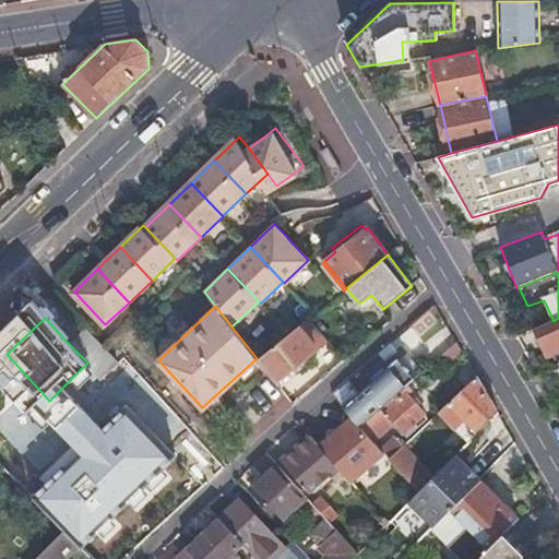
[(549,358),(555,355),(558,353),(558,318),(554,321),(535,329),(544,348),(545,348),(549,358)]
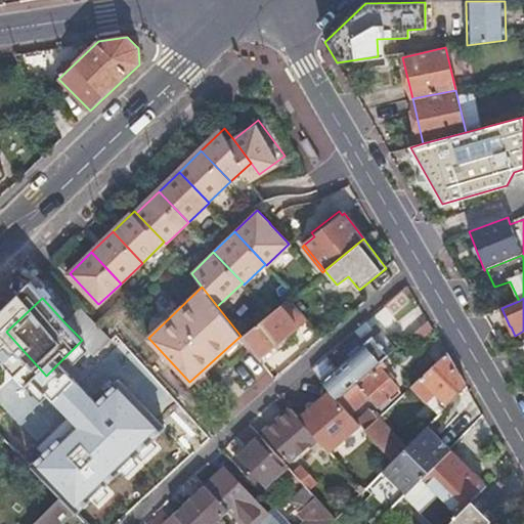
[(242,337),(258,358),(275,345),(307,319),(290,299),(271,313),(242,337)]
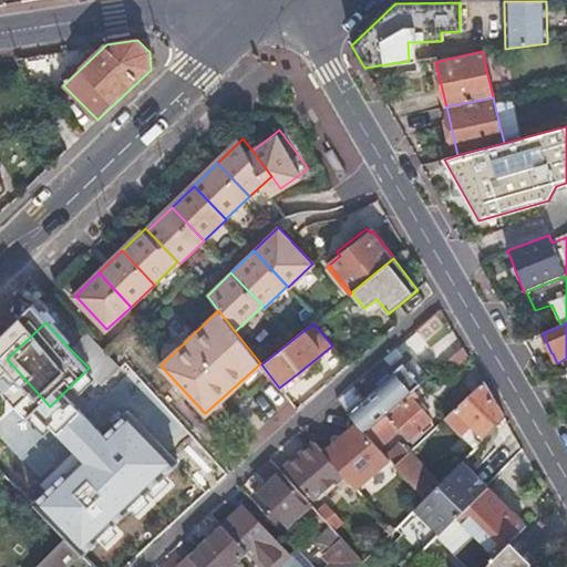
[(103,383),(122,368),(89,333),(71,350),(89,368),(103,383)]
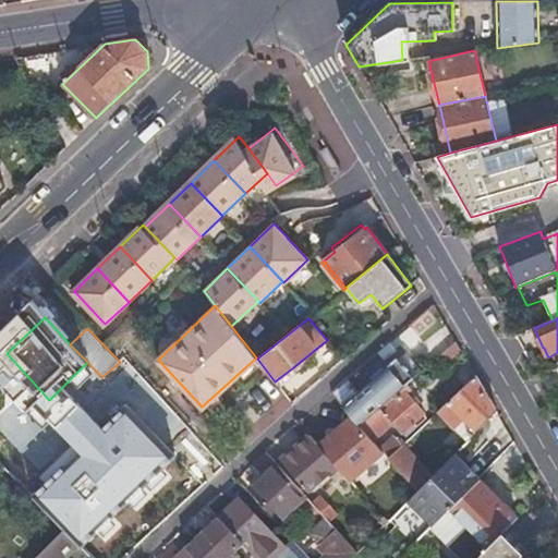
[(461,350),(456,341),(441,354),(448,362),(461,350)]
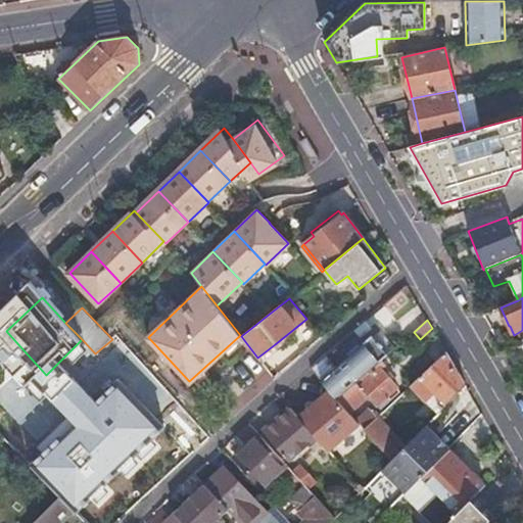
[(380,331),(372,338),(387,355),(395,348),(380,331)]
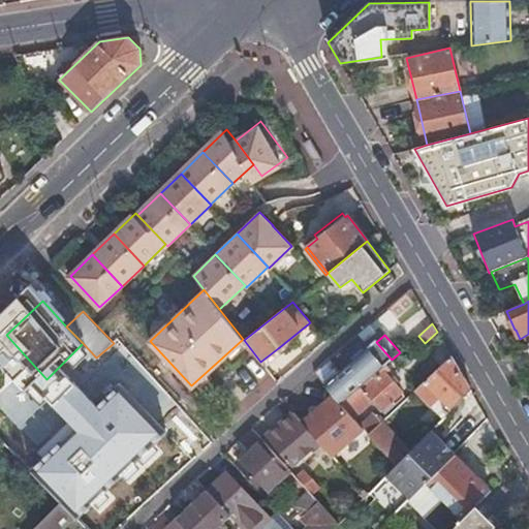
[(144,433),(177,404),(119,339),(114,343),(96,358),(82,366),(99,384),(53,424),(41,423),(35,415),(35,406),(34,406),(3,441),(18,457),(34,474),(99,422),(105,429),(125,412),(144,433)]
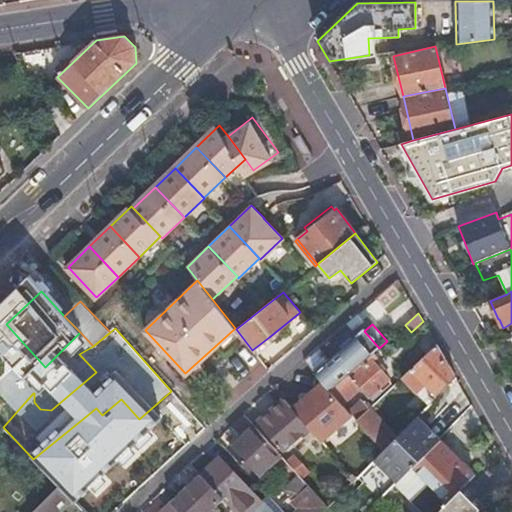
[(331,359),(314,373),(322,382),(330,391),(369,357),(373,353),(375,351),(377,349),(379,348),(364,331),(364,330),(331,359)]
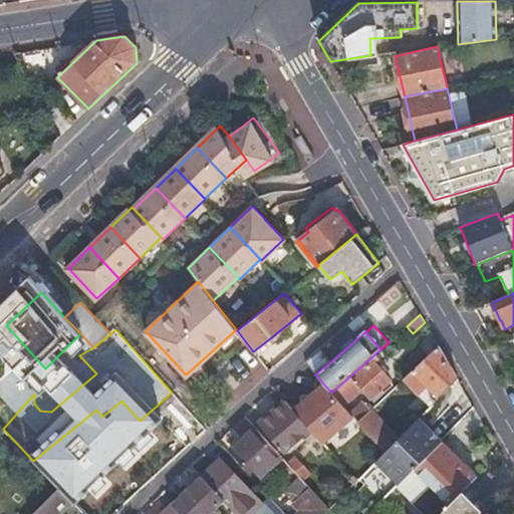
[(274,343),(270,338),(253,351),(257,356),(274,343)]
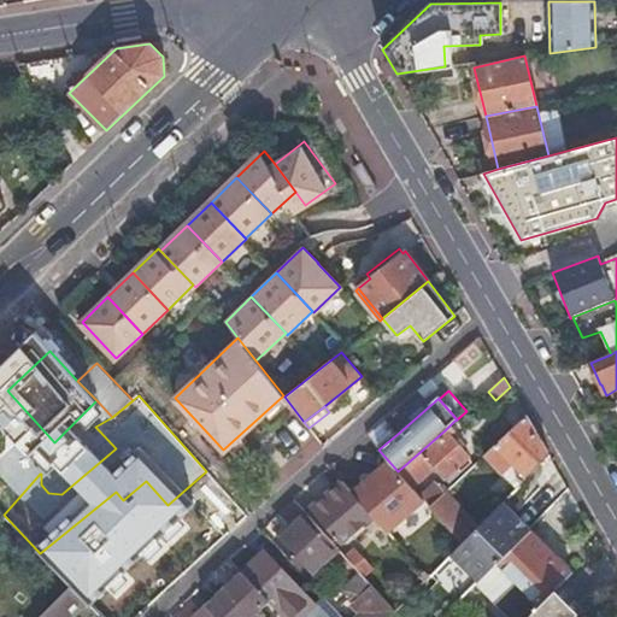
[(494,446),(485,456),(498,470),(509,459),(522,472),(517,477),(521,482),(522,483),(550,456),(526,416),(513,427),(494,446)]
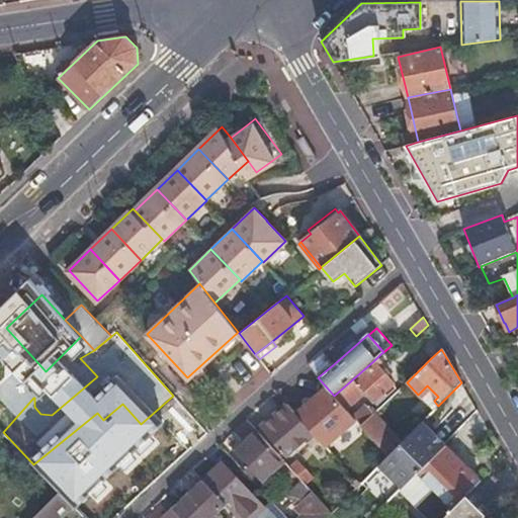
[(242,356),(255,378),(264,373),(251,351),(242,356)]
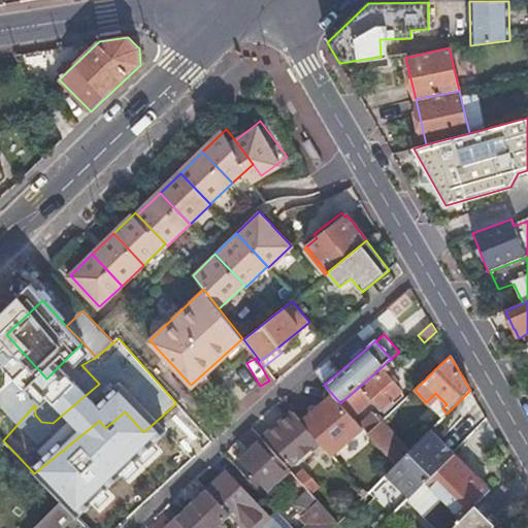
[(331,358),(314,373),(324,385),(341,370),(331,358)]
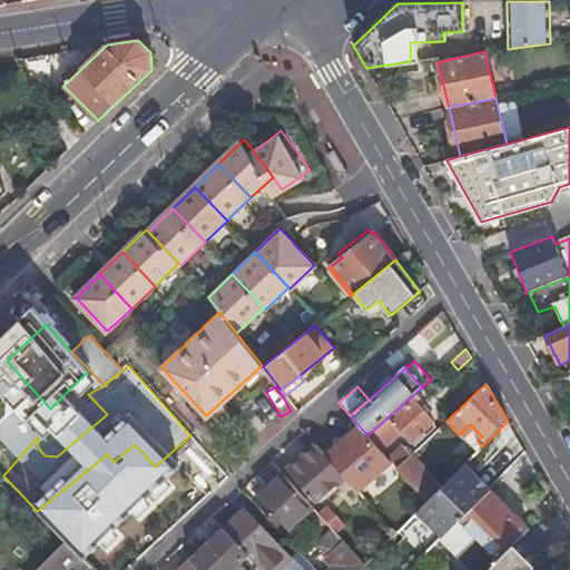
[(411,397),(367,435),(381,451),(401,432),(411,443),(420,434),(423,438),(436,426),(415,403),(422,396),(418,391),(415,393),(411,397)]
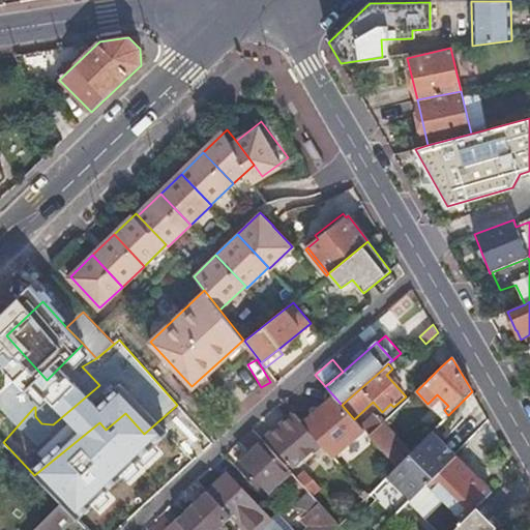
[(0,438),(3,442),(34,407),(8,382),(0,389),(0,438)]
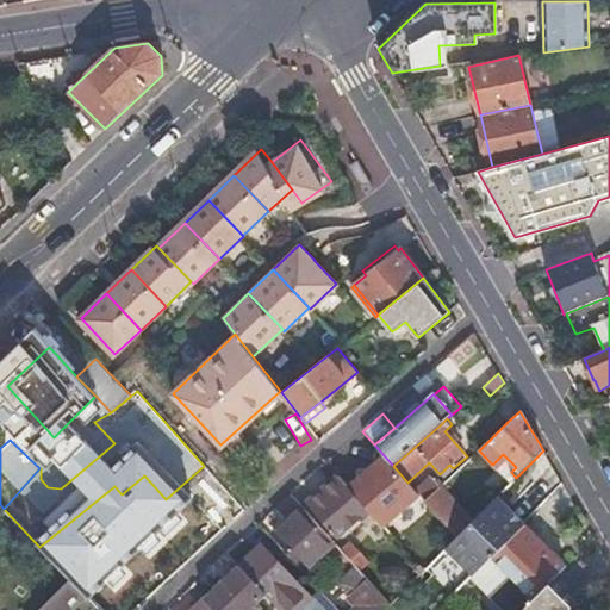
[(384,455),(348,486),(368,509),(384,527),(419,496),(416,492),(408,483),(393,466),(384,455)]
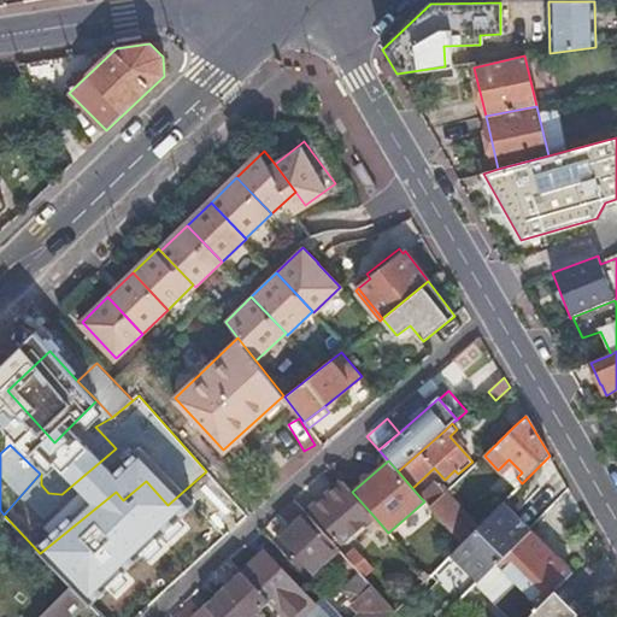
[(352,492),(344,481),(312,509),(344,544),(352,535),(357,539),(368,529),(363,524),(372,515),(352,492)]
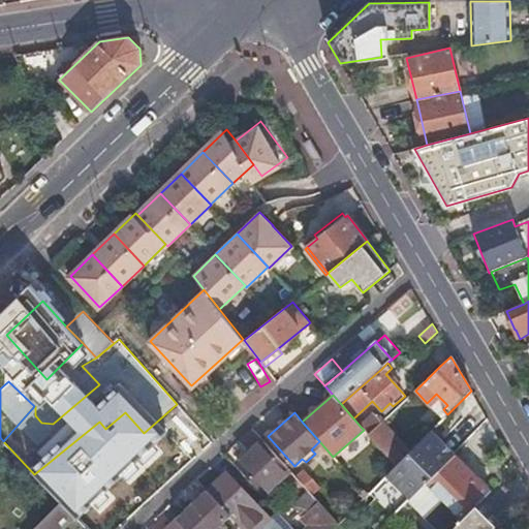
[(374,413),(361,427),(364,430),(369,435),(382,423),(384,421),(380,415),(378,417),(374,413)]
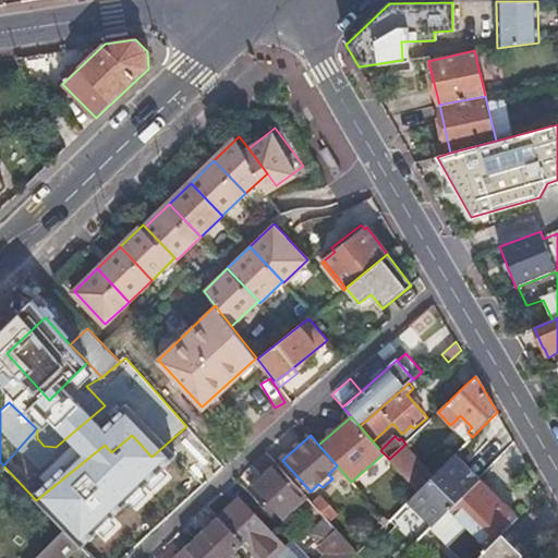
[(389,459),(417,492),(432,477),(403,446),(389,459)]
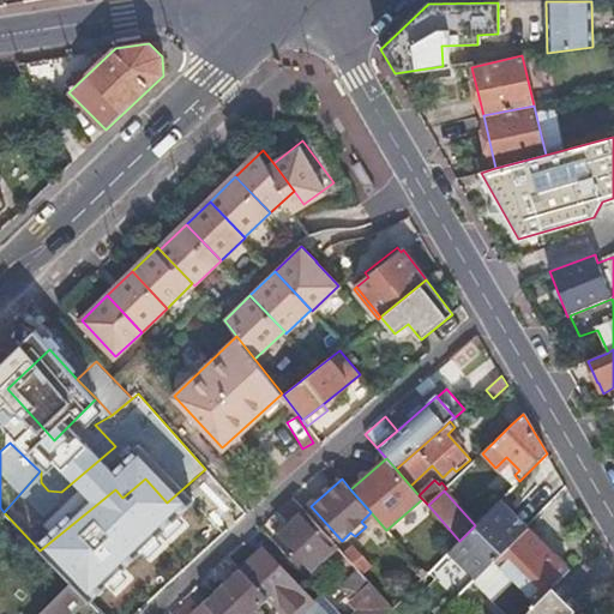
[(507,493),(501,499),(512,510),(515,507),(518,504),(507,493)]
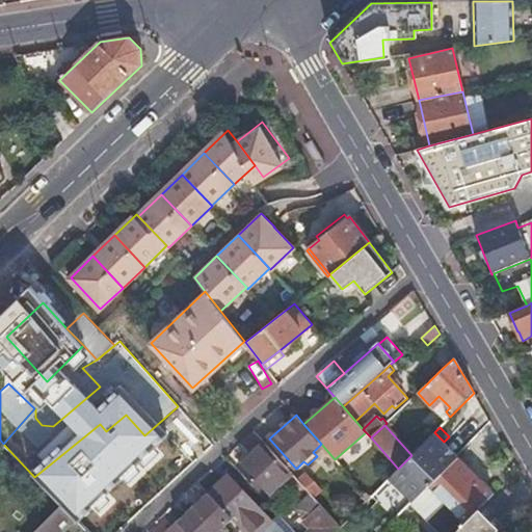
[(288,469),(255,431),(241,444),(251,456),(240,467),(262,491),(288,469)]
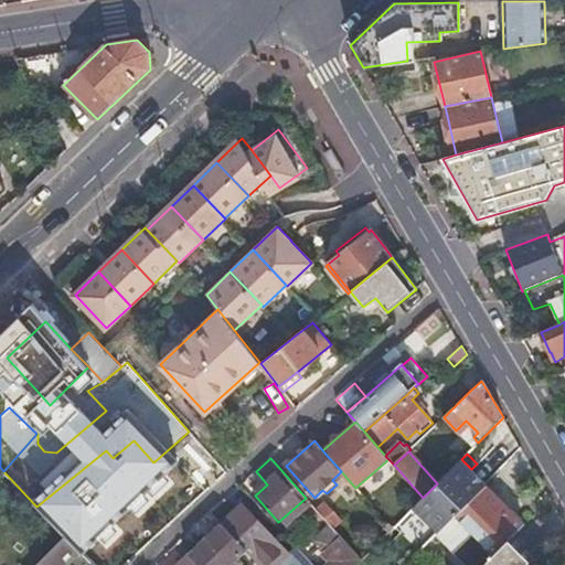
[(423,498),(414,508),(438,532),(456,514),(486,486),(489,482),(473,467),(471,469),(461,459),(437,483),(423,498)]
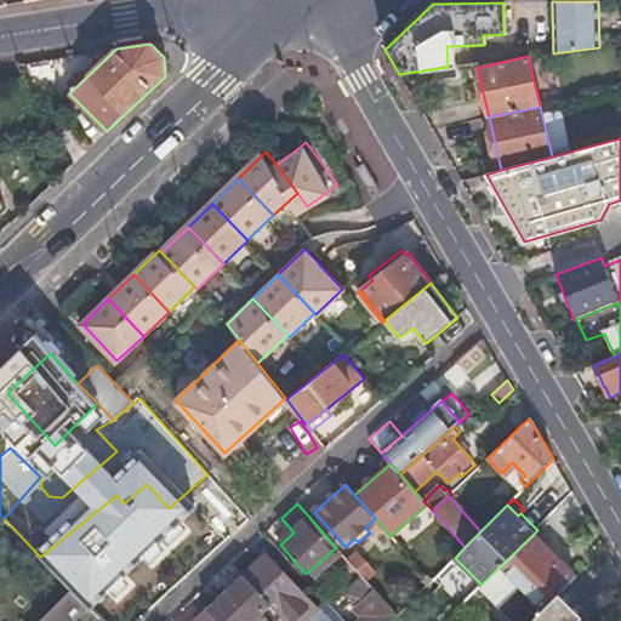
[(534,534),(501,565),(520,585),(499,607),(512,620),(530,620),(543,608),(562,591),(576,577),(576,576),(534,534)]
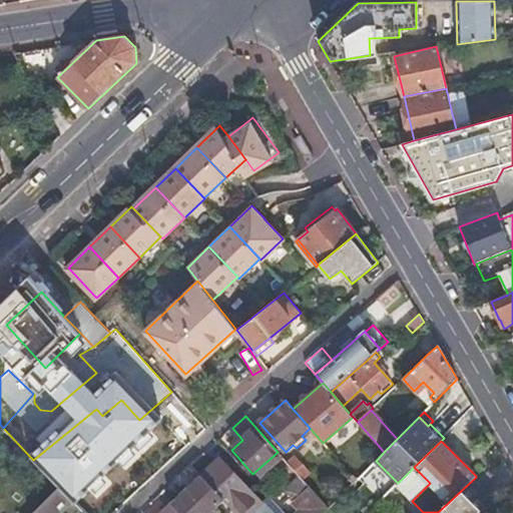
[(69,456),(90,483),(106,470),(85,443),(69,456)]
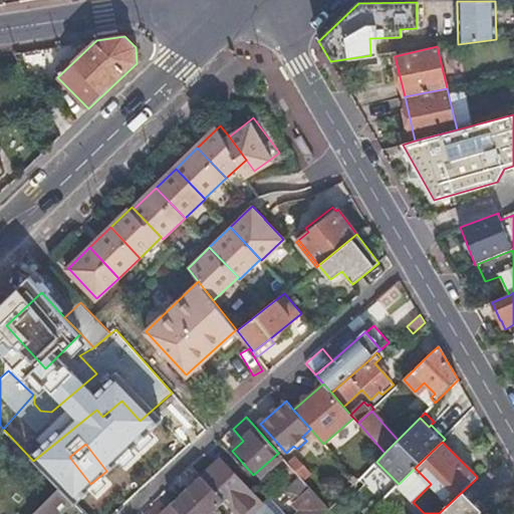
[(289,465),(282,457),(273,465),(294,488),(302,480),(289,465)]
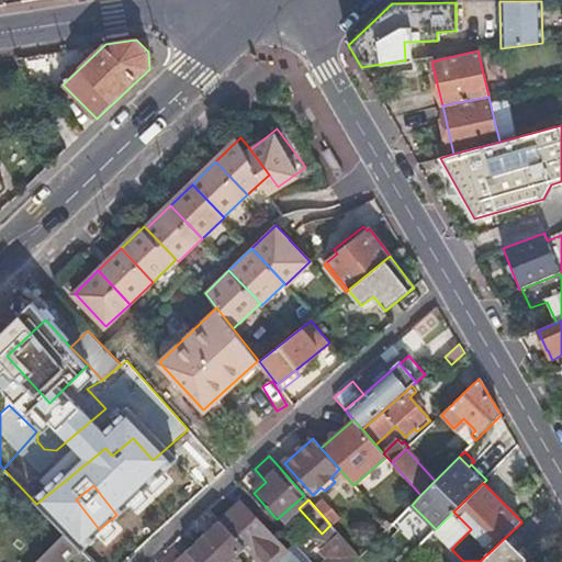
[(324,501),(316,508),(330,525),(333,526),(340,518),(324,501)]
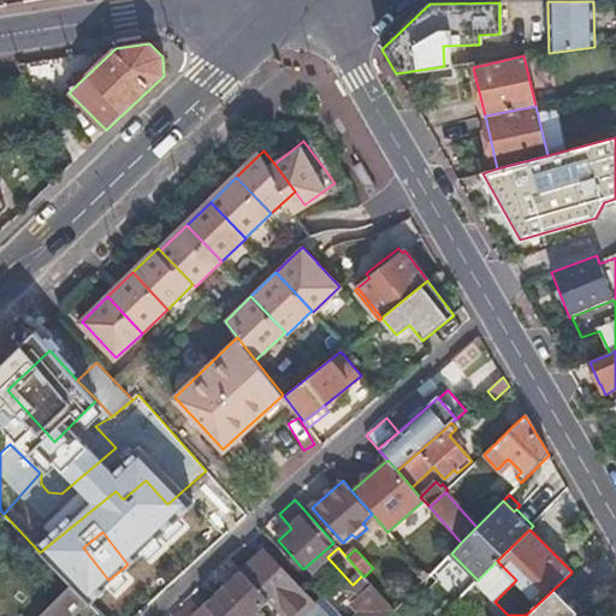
[(258,557),(241,573),(267,600),(282,615),(303,615),(315,605),(279,567),(272,573),(258,557)]
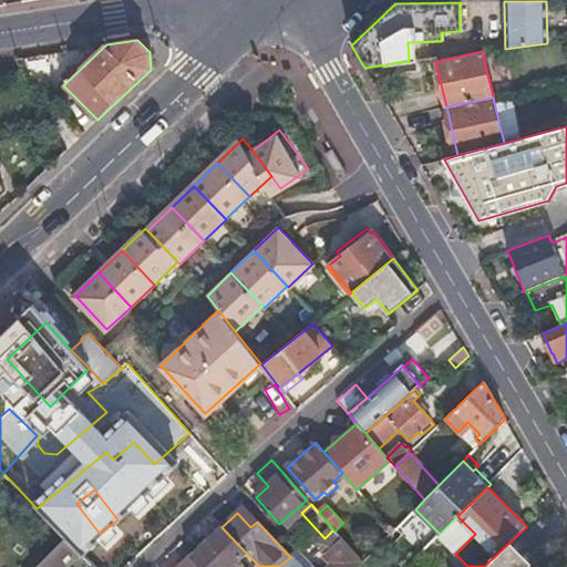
[(475,534),(457,516),(440,534),(437,536),(450,549),(445,555),(456,566),(467,566),(455,554),(475,534)]
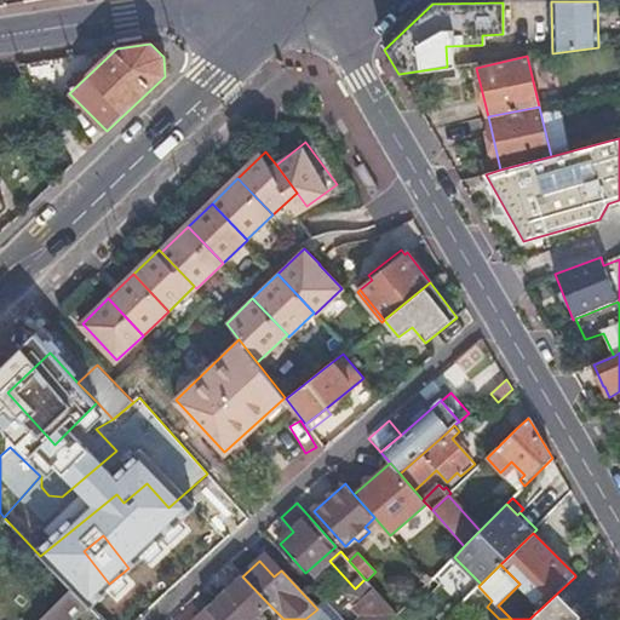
[(269,604),(242,577),(206,609),(217,619),(253,619),(262,613),(269,604)]
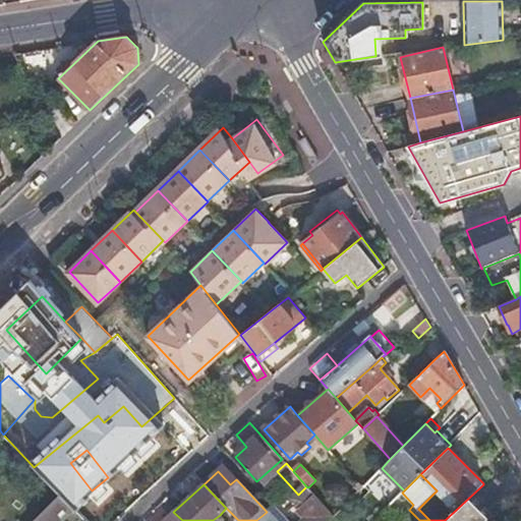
[(74,487),(63,498),(84,520),(97,520),(90,512),(94,508),(74,487)]
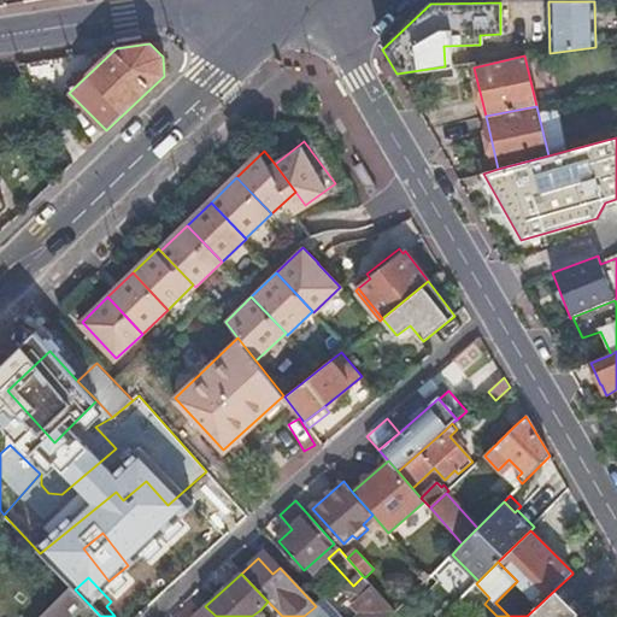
[(364,612),(358,616),(383,616),(389,612),(360,581),(347,594),(364,612)]
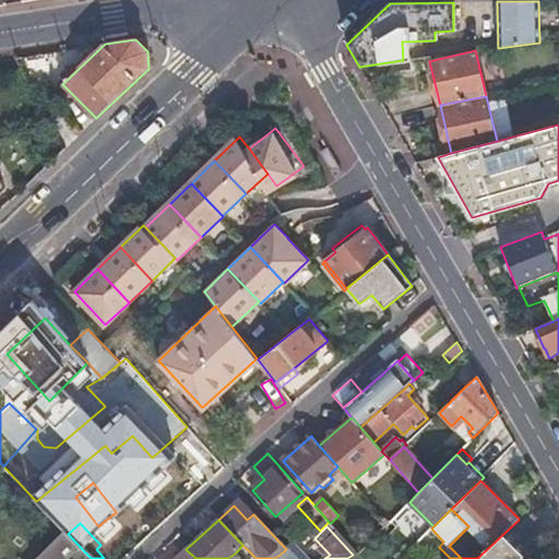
[(63,530),(32,558),(63,558),(68,556),(70,558),(91,558),(68,534),(63,530)]
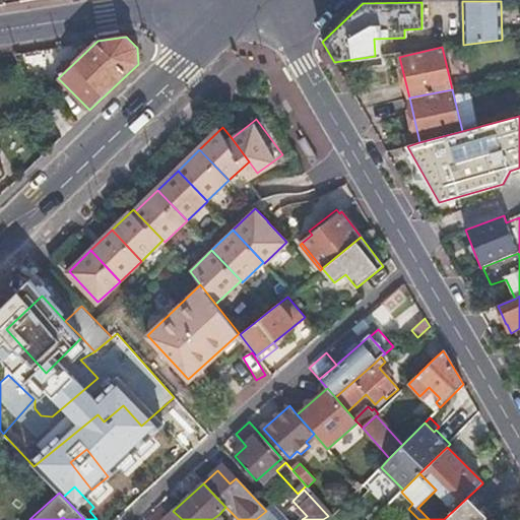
[(485,519),(483,518),(489,514),(470,495),(455,509),(444,519),(485,519)]
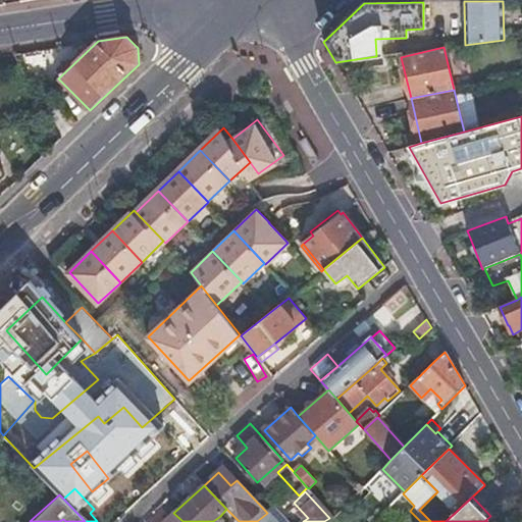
[(183,521),(173,513),(162,521),(183,521)]
